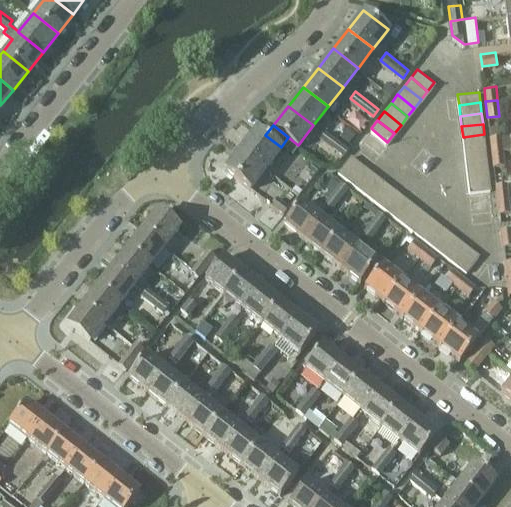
[(242,146),(267,165),(281,147),(265,135),(256,128),(242,146)]
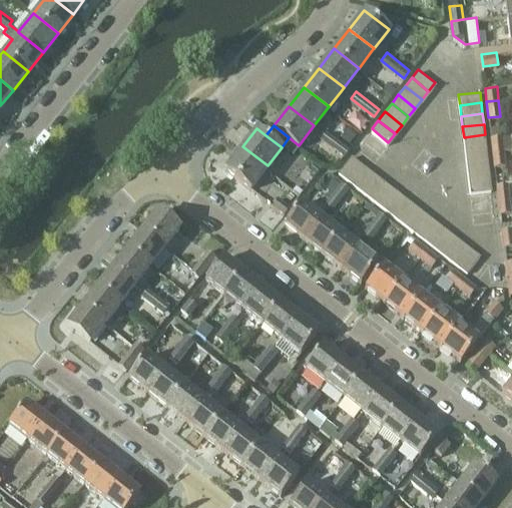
[(344,154),(350,147),(327,129),(321,136),(344,154)]
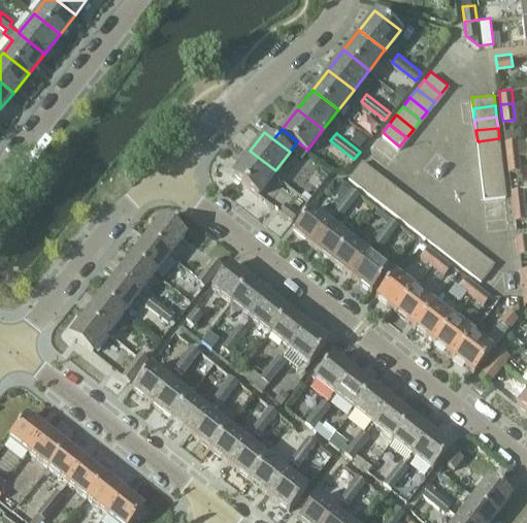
[(479,153),(500,150),(499,138),(478,141),(479,153)]
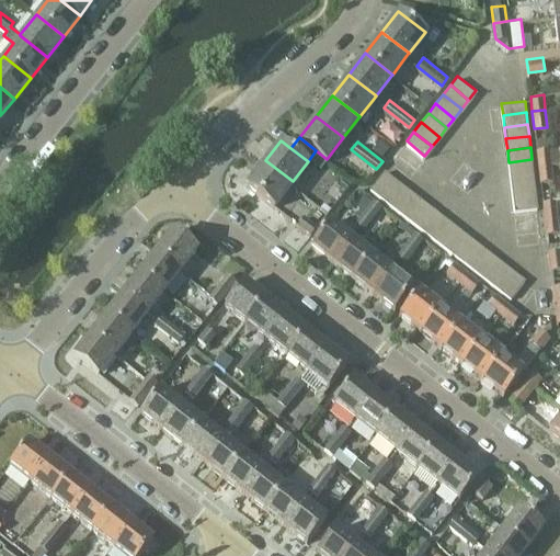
[(549,147),(537,148),(538,162),(551,161),(549,147)]
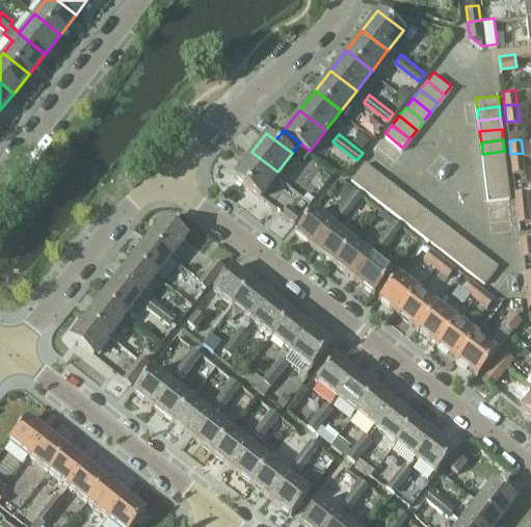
[(483,164),(506,162),(504,151),(482,154),(483,164)]
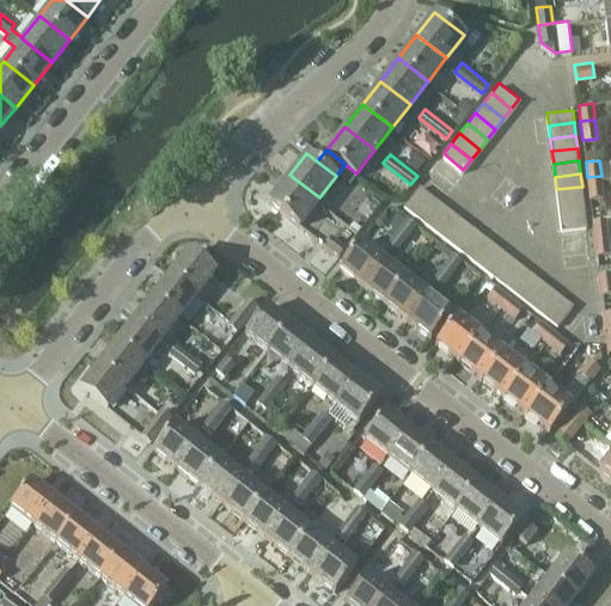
[(300,222),(319,197),(289,175),(270,200),(300,222)]
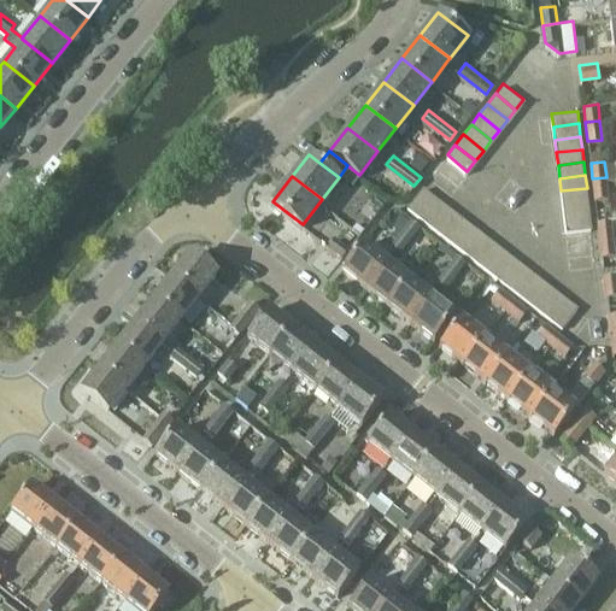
[(609,197),(606,177),(592,178),(594,198),(609,197)]
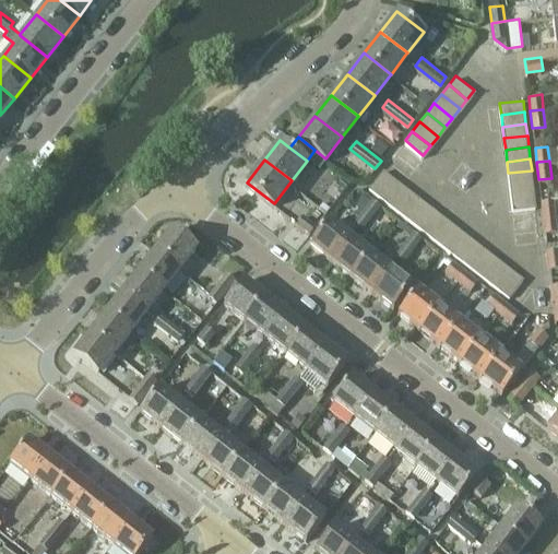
[(378,195),(393,176),(383,168),(368,187),(378,195)]
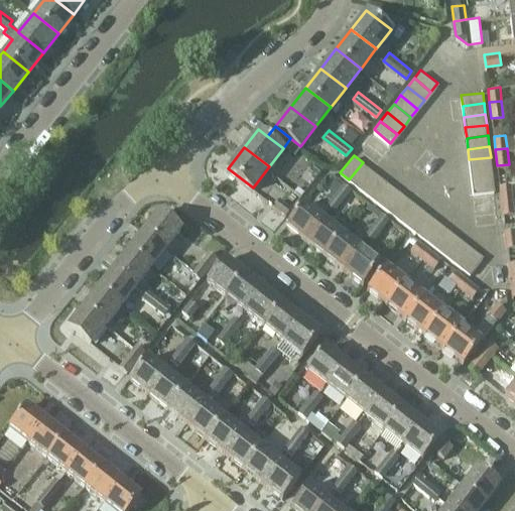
[(470,170),(492,167),(491,157),(469,159),(470,170)]
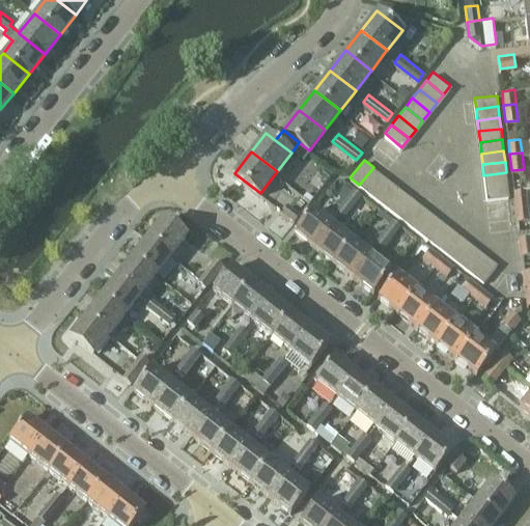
[(368,191),(382,173),(373,167),(359,185),(368,191)]
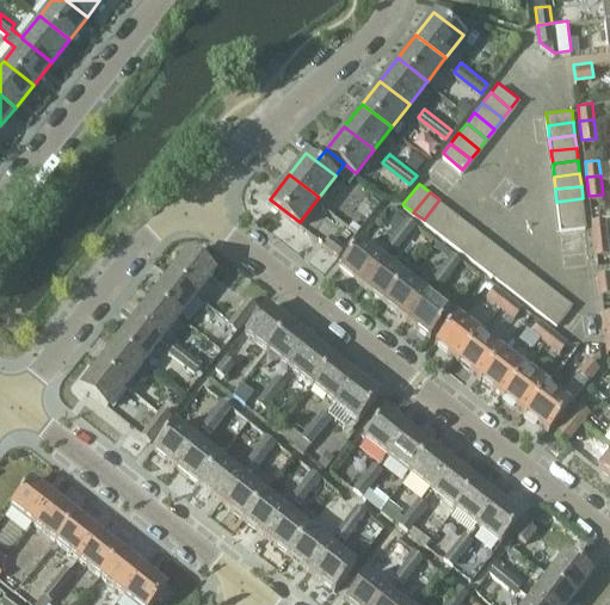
[(559,215),(584,211),(583,198),(556,202),(559,215)]
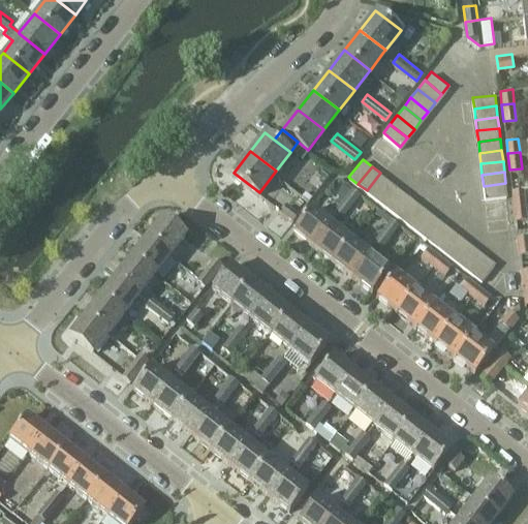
[(375,197),(390,180),(380,173),(367,190),(375,197)]
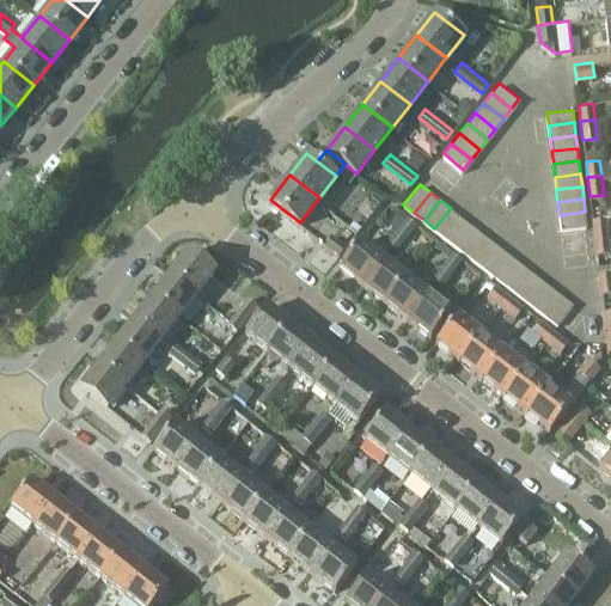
[(445,237),(460,216),(451,208),(434,228),(445,237)]
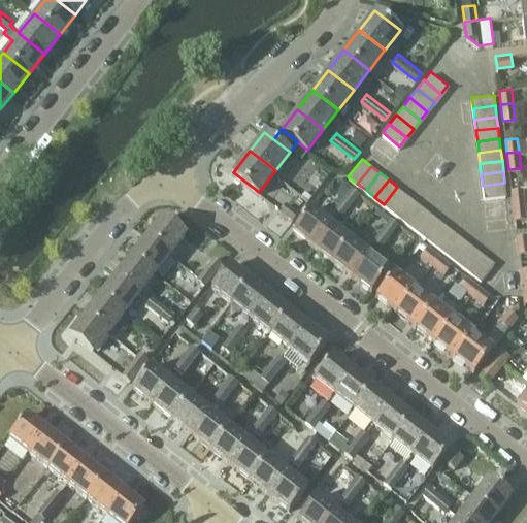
[(504,183),(483,186),(484,196),(506,194),(504,183)]
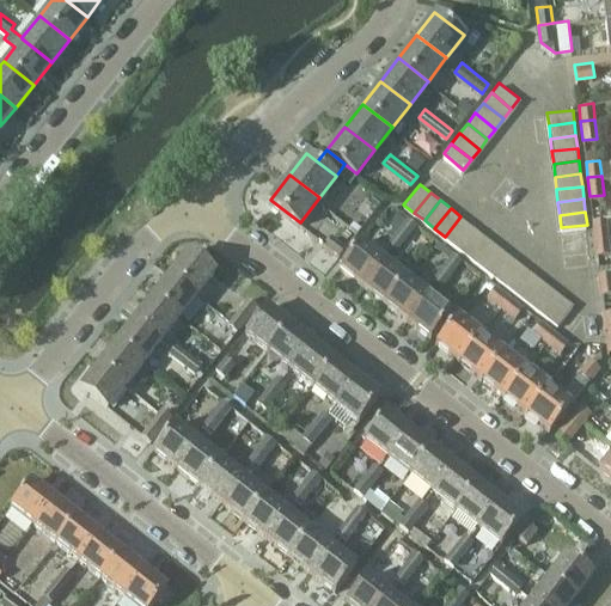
[(417,224),(413,219),(407,215),(386,242),(397,250),(417,224)]
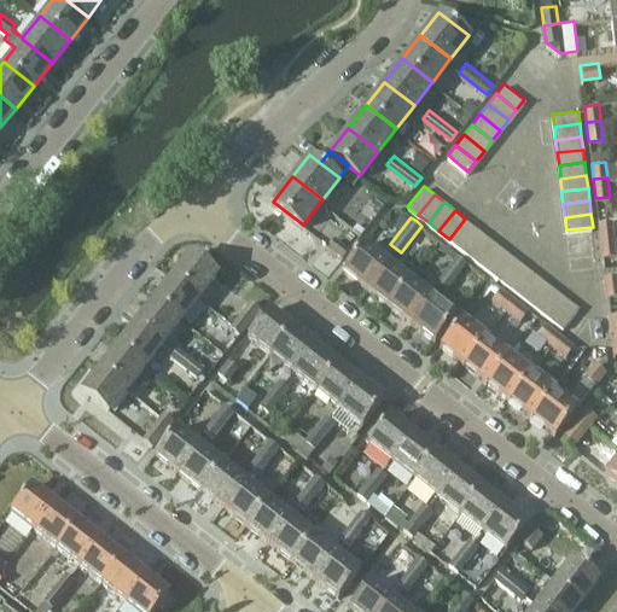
[(460,246),(476,226),(465,219),(449,239),(460,246)]
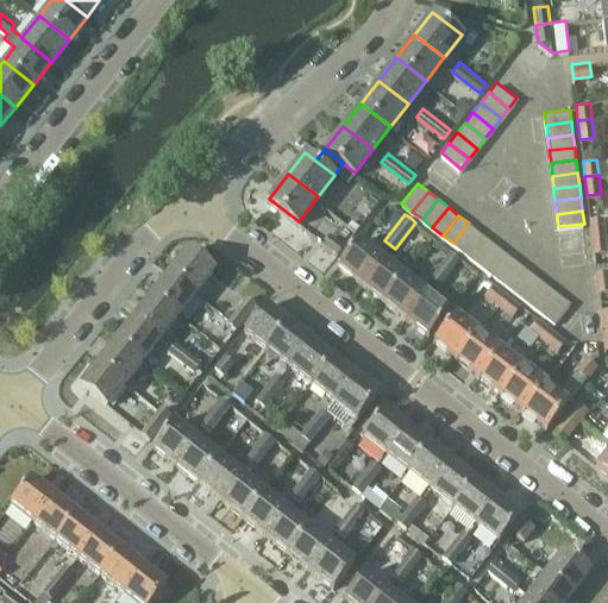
[(589,217),(590,232),(605,231),(603,215),(589,217)]
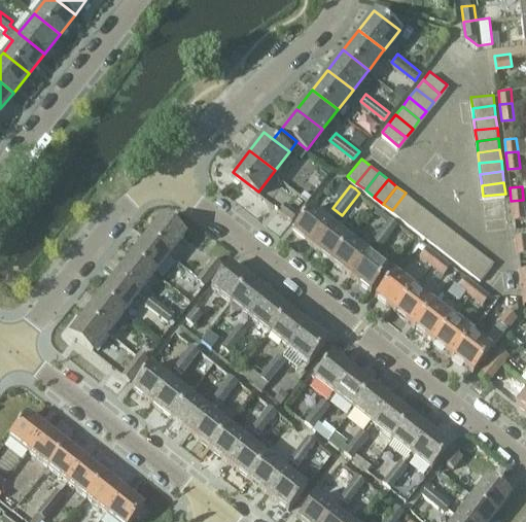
[(406,193),(392,210),(400,217),(414,200),(406,193)]
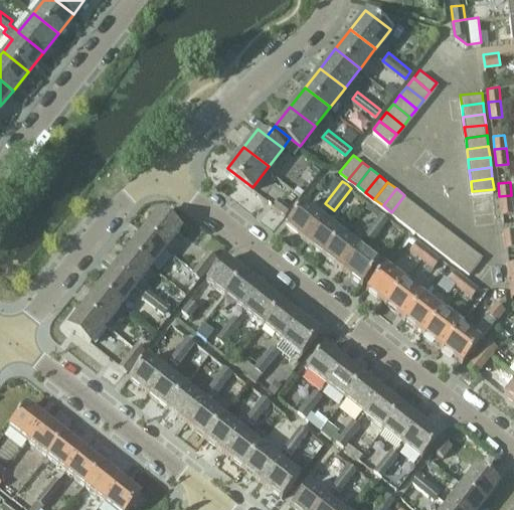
[(400,218),(413,201),(404,195),(391,212),(400,218)]
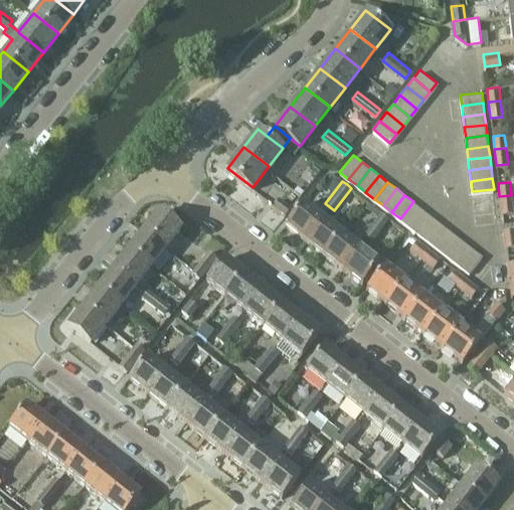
[(499,196),(501,213),(513,211),(511,195),(499,196)]
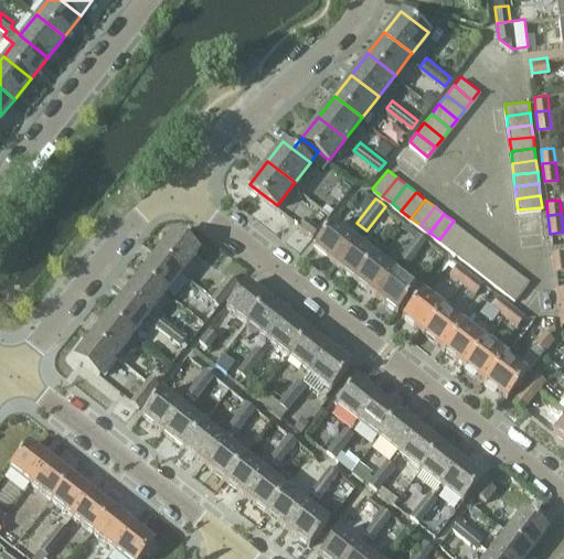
[(299,224),(312,235),(319,225),(306,215),(299,224)]
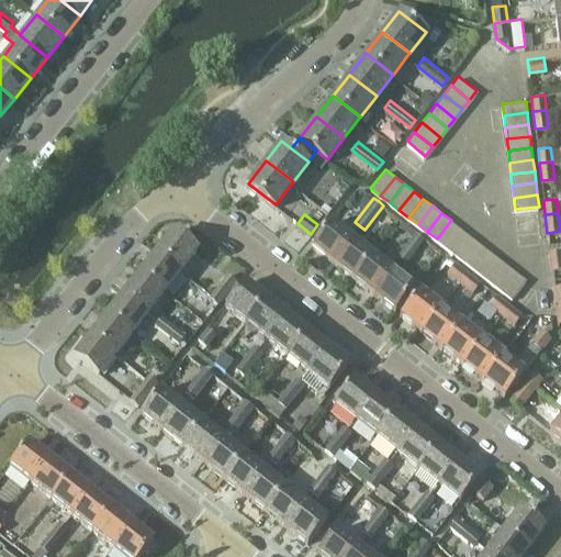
[(331,220),(312,244),(333,260),(351,236),(331,220)]
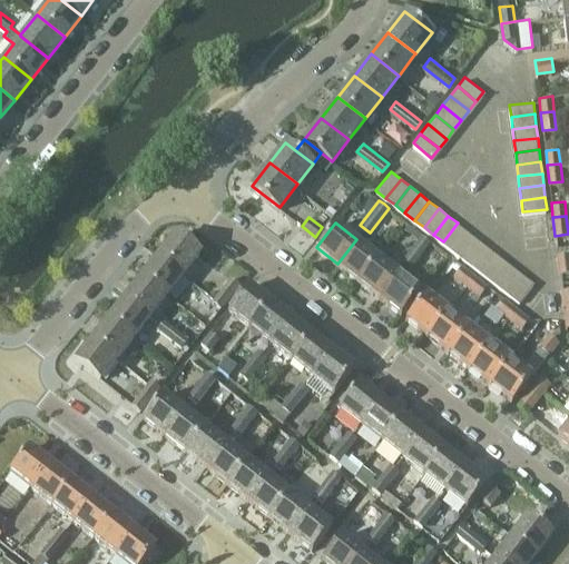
[(452,249),(467,230),(458,223),(443,241),(452,249)]
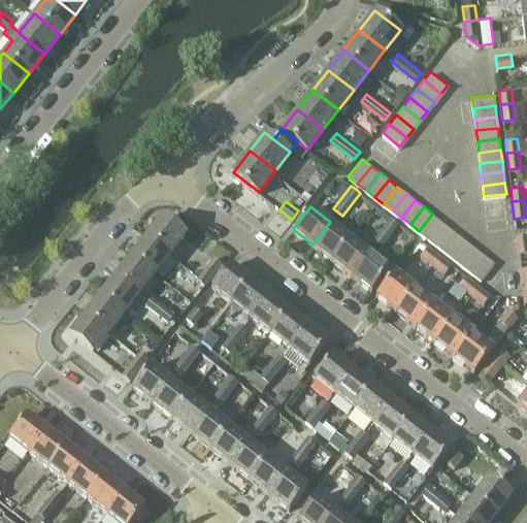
[(428,238),(441,221),(432,214),(419,231),(428,238)]
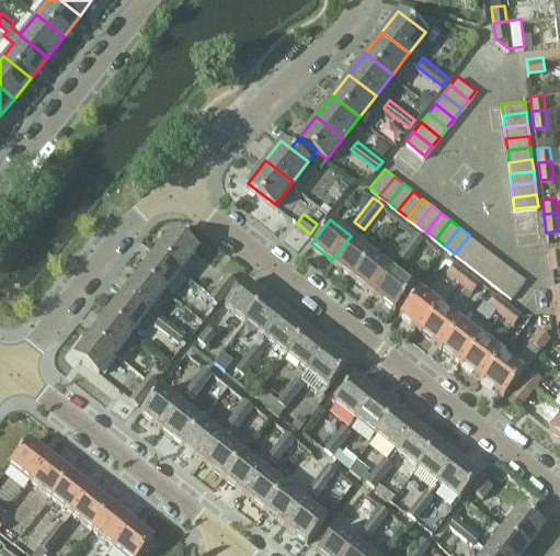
[(172,229),(156,250),(179,269),(196,248),(172,229)]
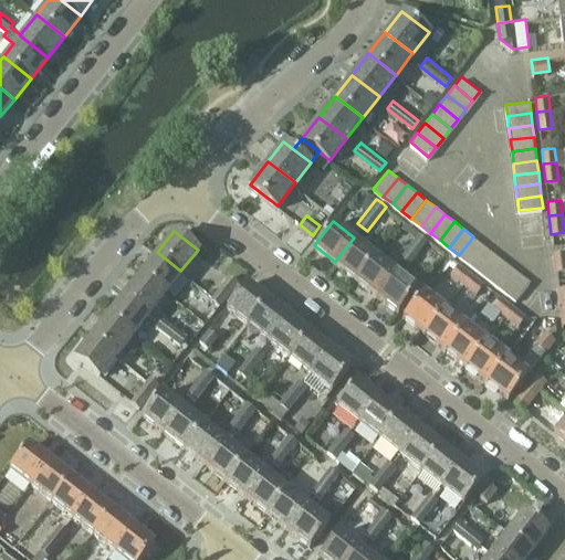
[(427,239),(422,235),(418,232),(399,256),(408,263),(427,239)]
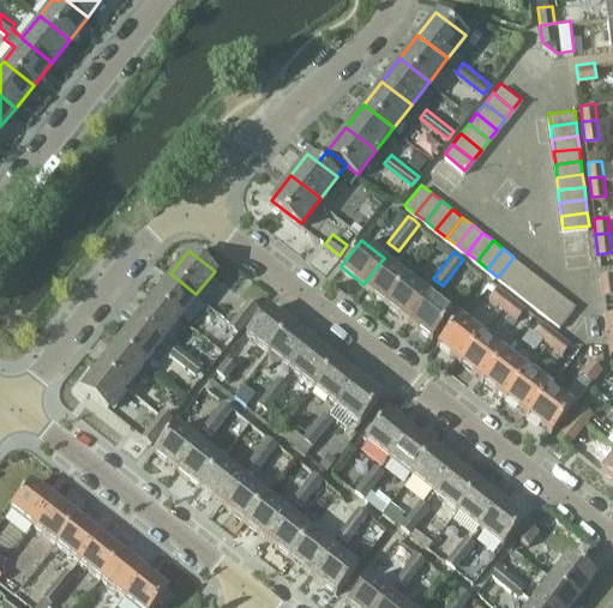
[(508,284),(523,264),(514,257),(498,277),(508,284)]
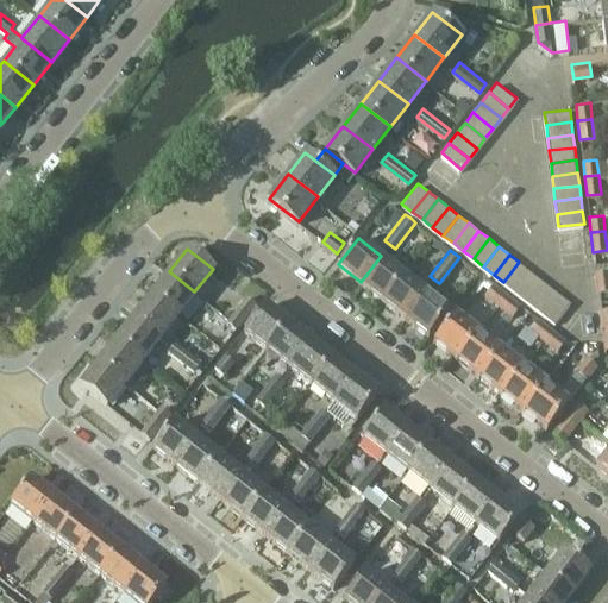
[(361,282),(383,299),(403,272),(381,256),(361,282)]
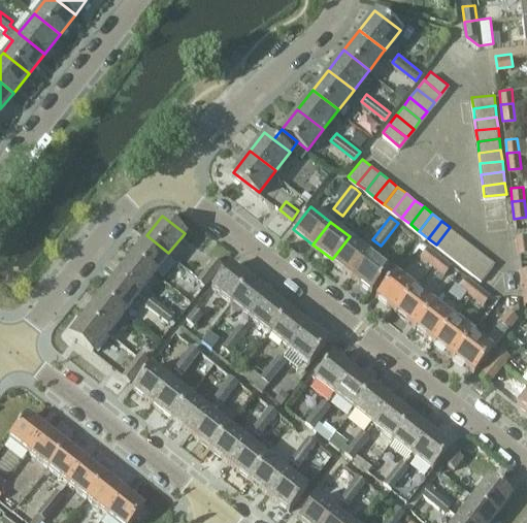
[(446,252),(459,234),(450,227),(436,244),(446,252)]
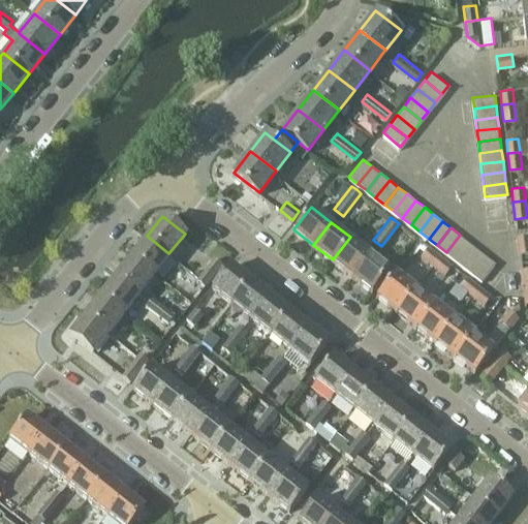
[(517,236),(519,253),(527,251),(527,234),(517,236)]
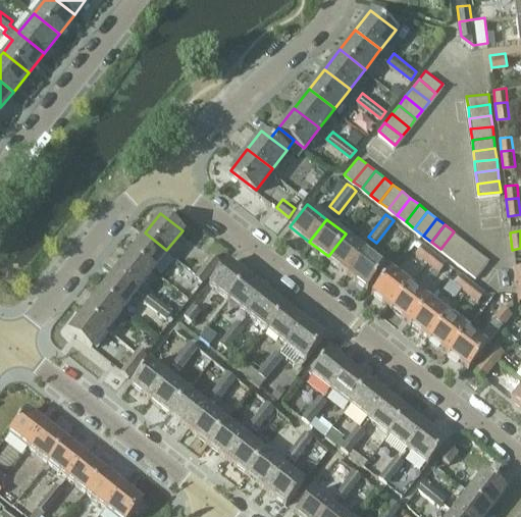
[(449,255),(462,239),(454,231),(440,249),(449,255)]
